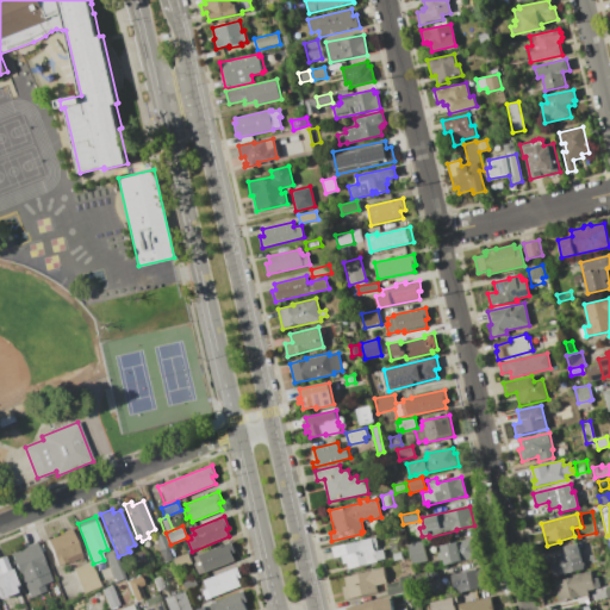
[(70,528),(82,558),(83,561),(80,564),(79,560),(58,568),(48,540),(63,533),(63,531),(70,528)]
